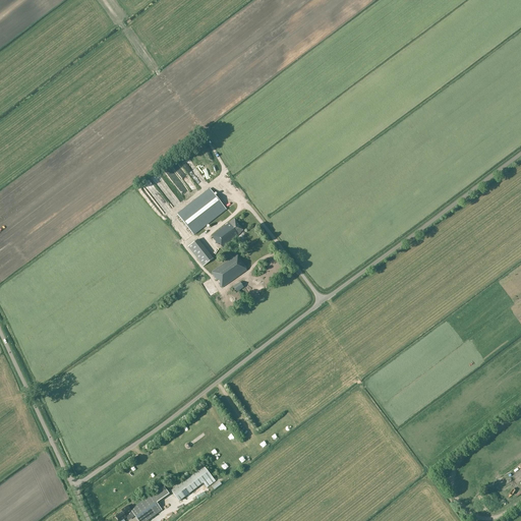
[(191,173),(201,184),(206,180),(195,169),(191,173)]
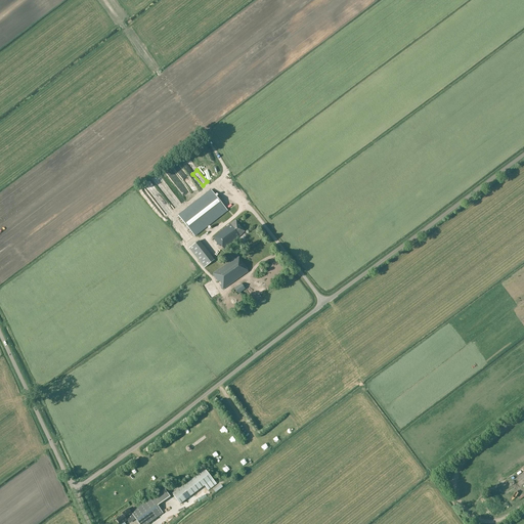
[(171,212),(149,182),(143,186),(166,216),(171,212)]
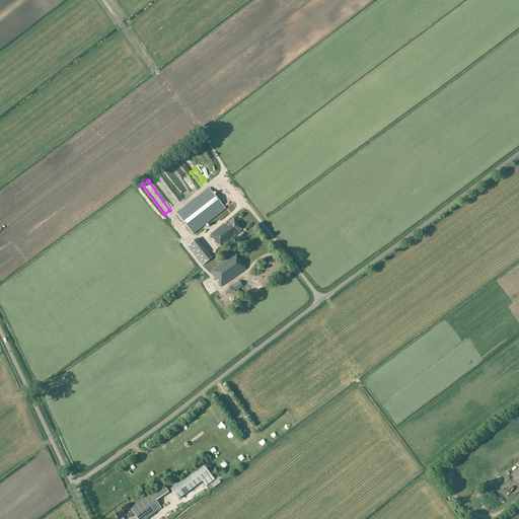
[(208,220),(224,209),(218,199),(217,199),(209,188),(176,211),(183,221),(190,216),(190,215),(204,206),(210,214),(205,217),(208,220)]
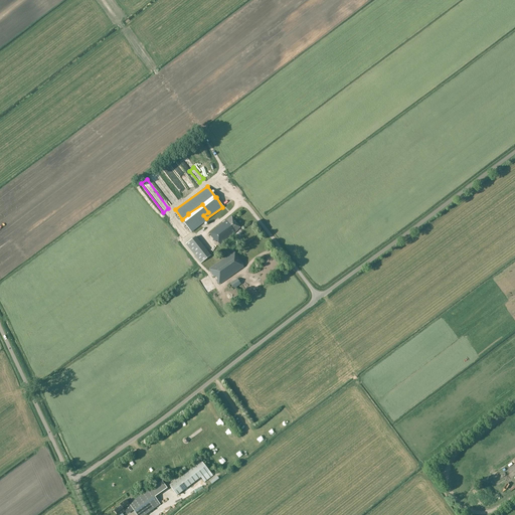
[(230,216),(209,233),(215,241),(216,241),(220,245),(231,237),(230,235),(237,230),(239,228),(230,216)]
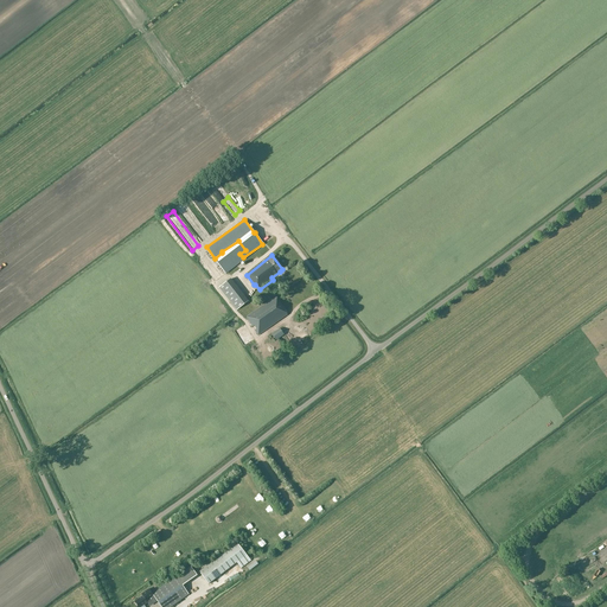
[(248,301),(230,279),(218,288),(236,311),(248,301)]
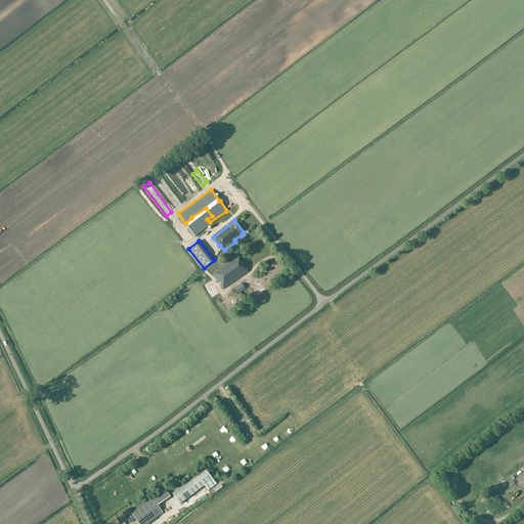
[(213,274),(223,289),(248,271),(237,256),(213,274)]
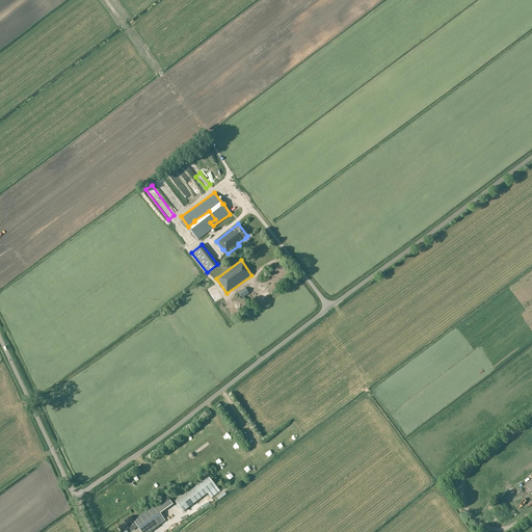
[(262,284),(251,291),(260,301),(270,294),(262,284)]
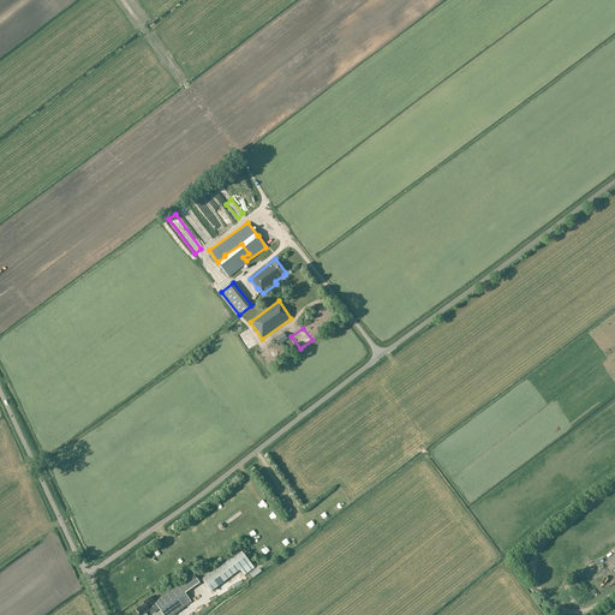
[(275,339),(279,345),(287,340),(284,333),(275,339)]
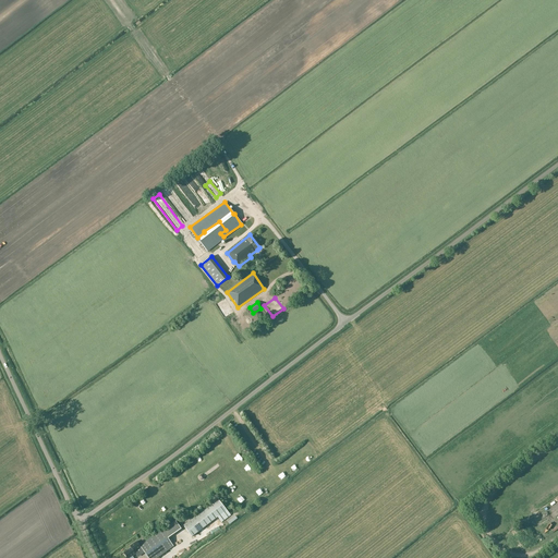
[(221,522),(231,516),(218,499),(183,526),(192,537),(218,517),(221,522)]
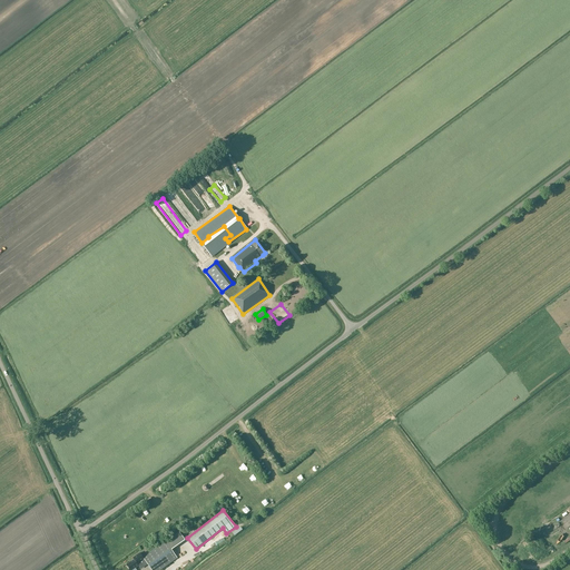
[(129,569),(131,569),(138,566),(137,564),(144,559),(151,569),(159,569),(177,558),(166,541),(143,558),(139,553),(133,558),(134,560),(126,564),(129,569)]
